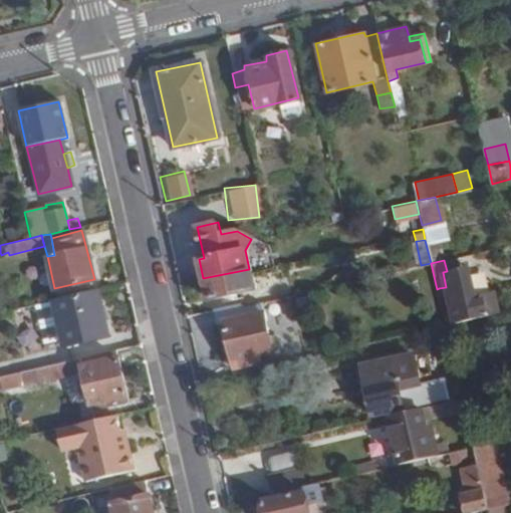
[(436,285),(431,263),(421,265),(418,266),(424,288),(436,285)]
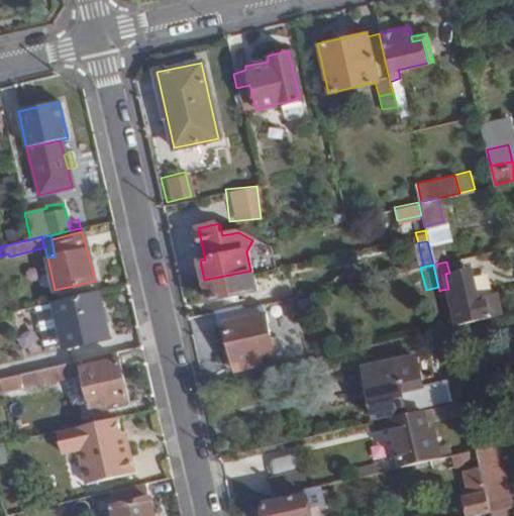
[(468,269),(461,270),(465,283),(471,282),(468,269)]
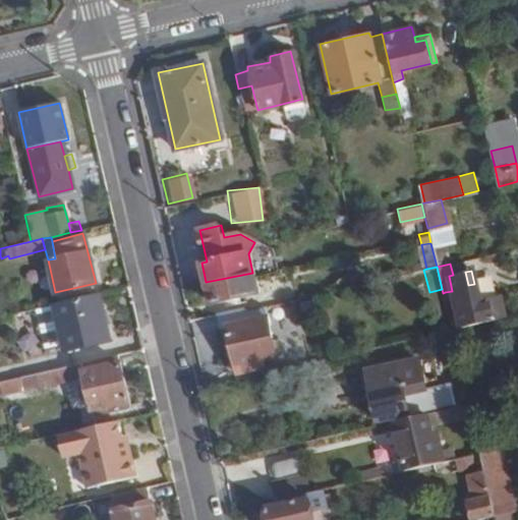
[(465,272),(453,275),(449,276),(452,291),(445,292),(448,302),(453,301),(460,326),(491,319),(485,297),(477,299),(474,284),(468,285),(465,272)]
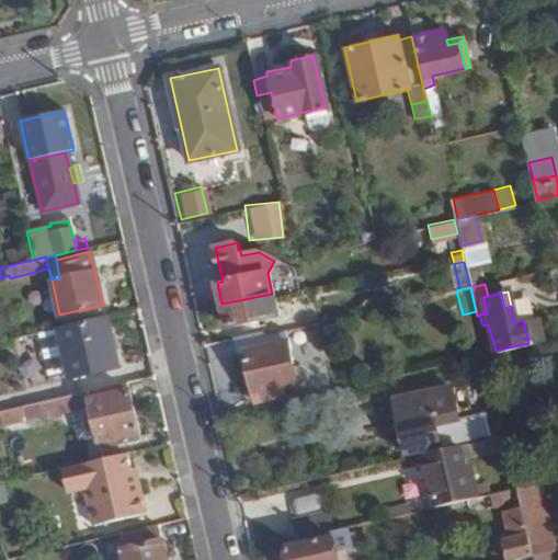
[(272,294),(221,304),(226,326),(276,315),(272,297),(272,294)]
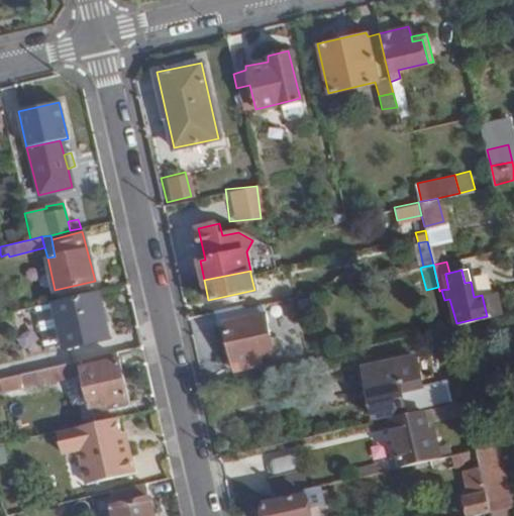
[(107,337),(97,291),(52,302),(59,329),(63,347),(107,337)]
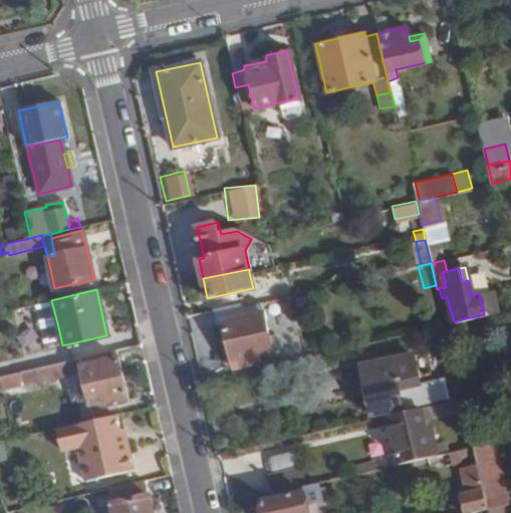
[(484,314),(495,312),(490,291),(479,293),(484,314)]
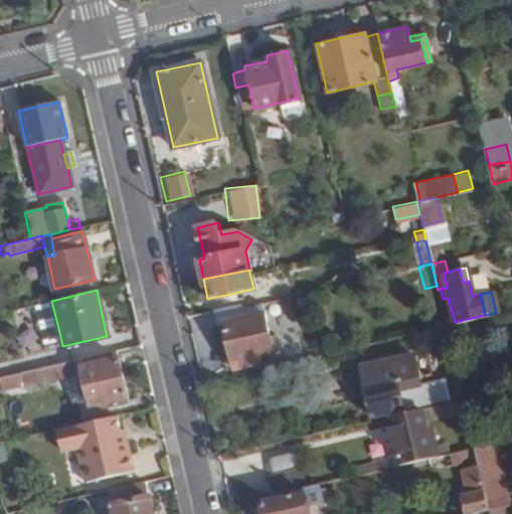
[(58,328),(51,301),(43,302),(49,329),(58,328)]
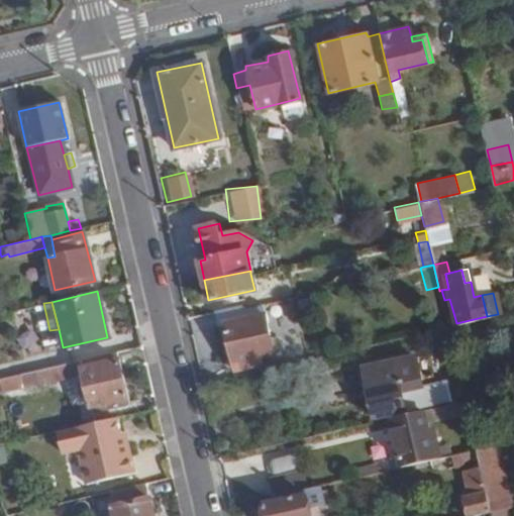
[(237,305),(214,310),(217,325),(224,324),(232,359),(253,356),(270,352),(274,347),(273,339),(269,337),(263,337),(255,305),(238,309),(237,305)]
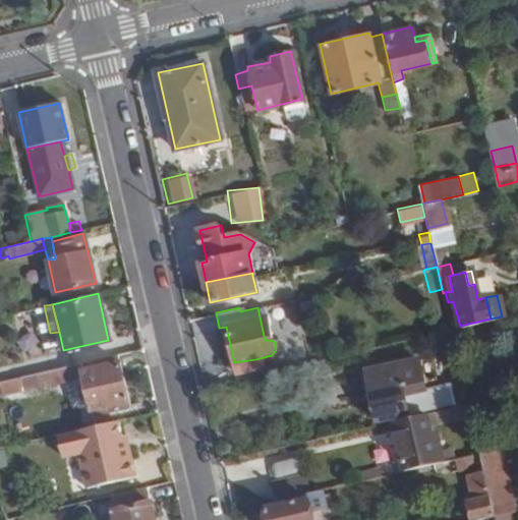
[(451,328),(438,331),(455,404),(467,402),(464,390),(451,328)]
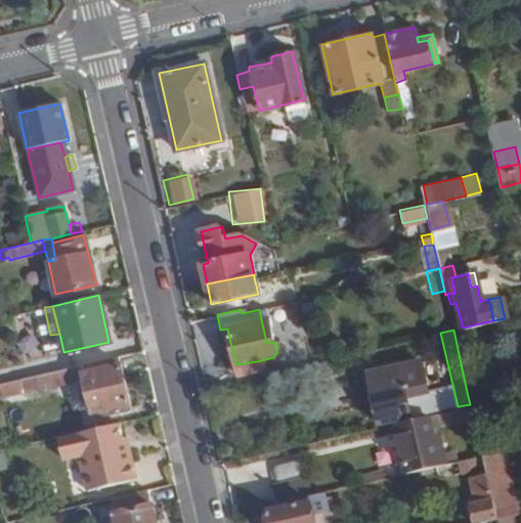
[(117,360),(116,355),(79,364),(81,369),(117,360)]
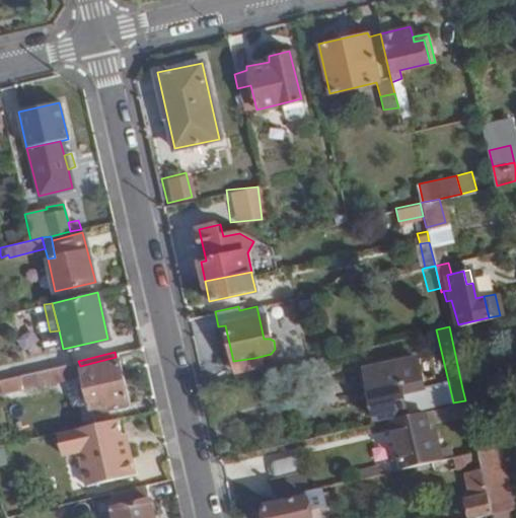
[(419,381),(414,356),(364,367),(367,376),(364,377),(375,419),(406,412),(400,385),(419,381)]
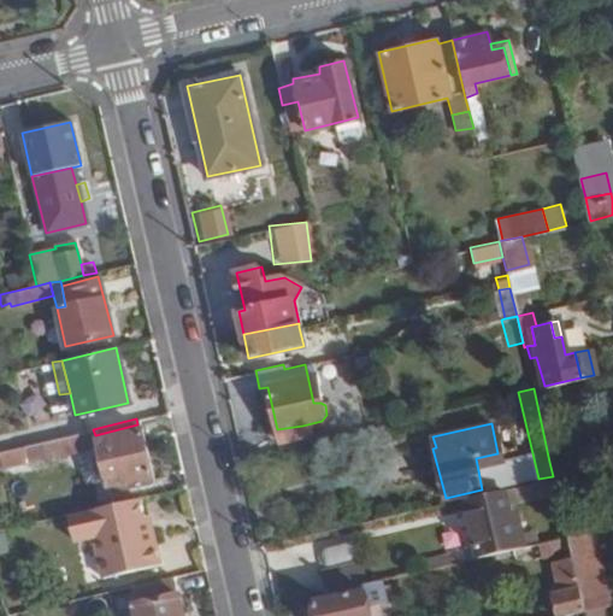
[(95,435),(93,429),(22,445),(23,453),(24,458),(96,443),(106,482),(136,477),(137,481),(151,479),(137,424),(95,435)]
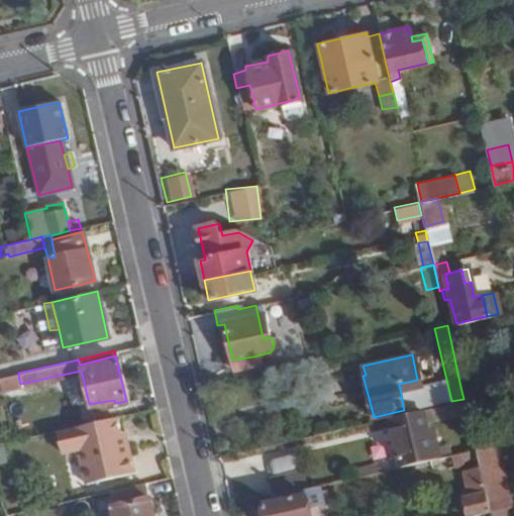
[(253,356),(232,359),(235,370),(253,365),(253,356)]
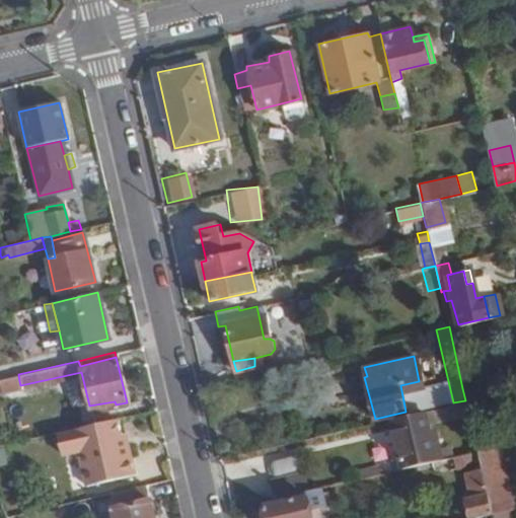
[(19,381),(18,374),(4,378),(6,384),(19,381)]
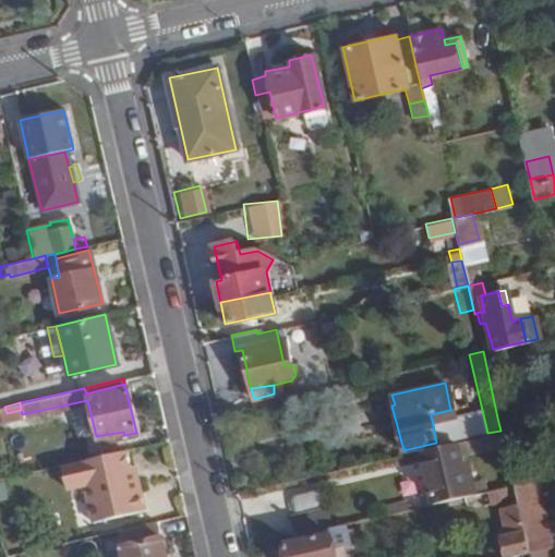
[(478,436),(419,449),(432,503),(463,495),(471,493),(465,462),(459,462),(457,452),(480,447),(478,436)]
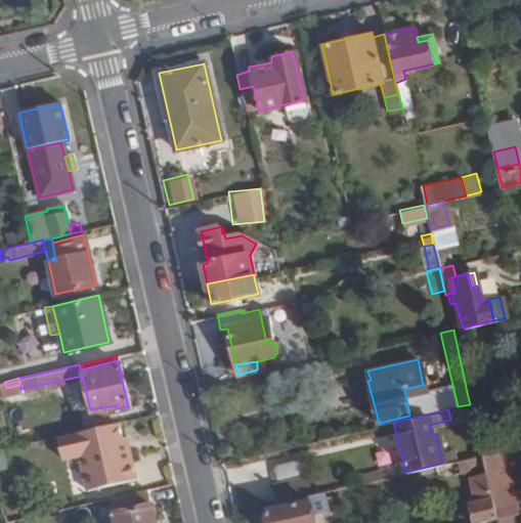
[(120,439),(116,422),(51,437),(56,460),(72,455),(80,491),(134,478),(127,448),(123,449),(120,439)]
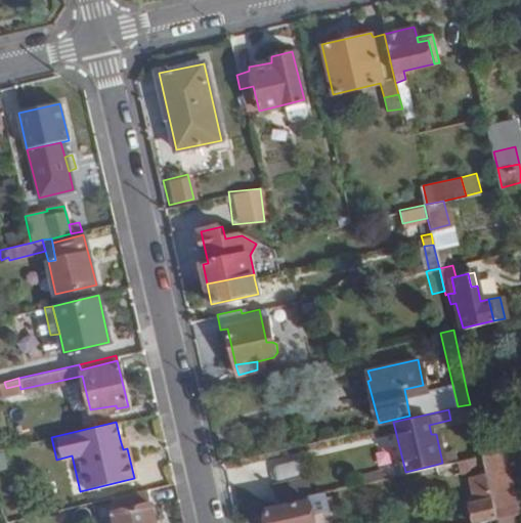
[(487,436),(478,437),(481,454),(491,451),(487,436)]
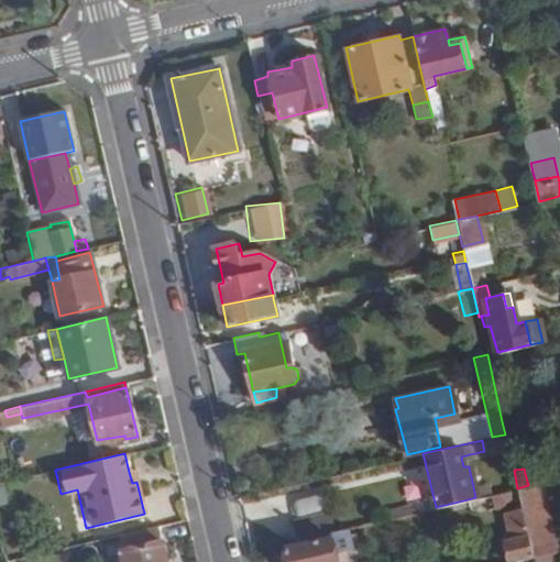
[(520,502),(533,555),(547,552),(556,550),(540,483),(528,485),(517,488),(519,497),(520,502)]
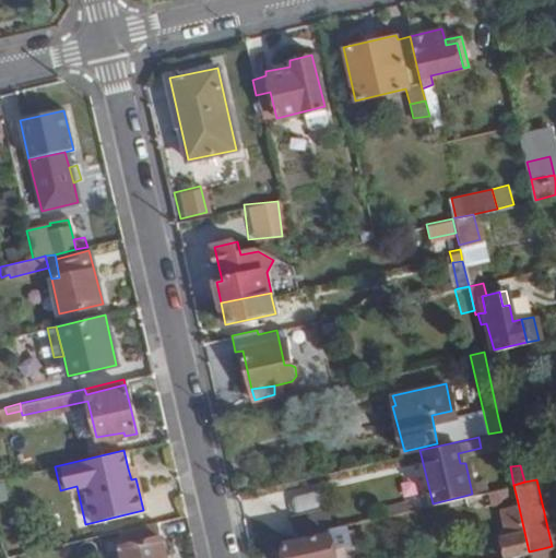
[(496,488),(498,498),(516,494),(513,485),(496,488)]
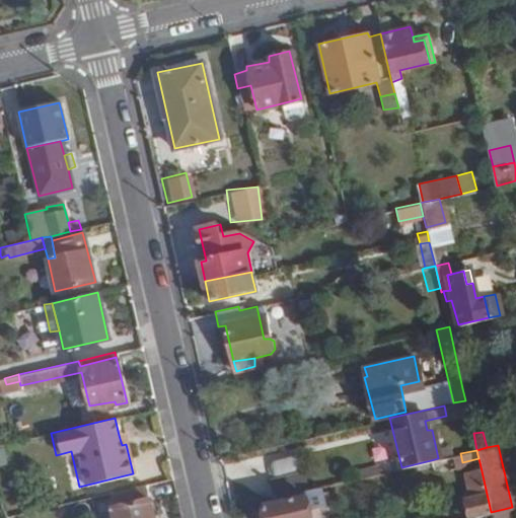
[(438,458),(431,460),(433,471),(463,465),(462,462),(460,453),(438,458)]
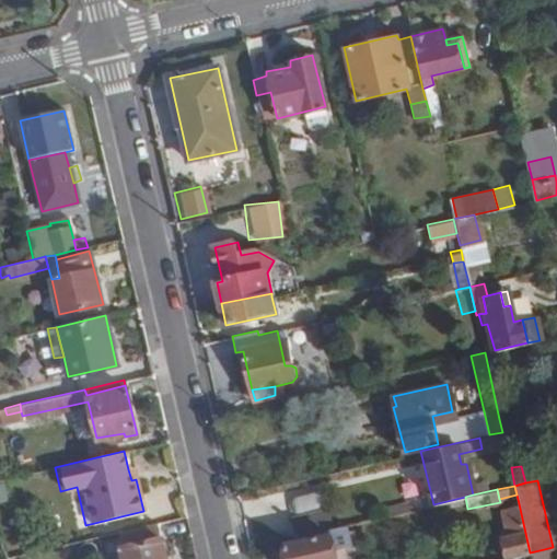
[(501,537),(507,558),(530,552),(518,499),(512,500),(514,508),(500,511),(506,536),(501,537)]
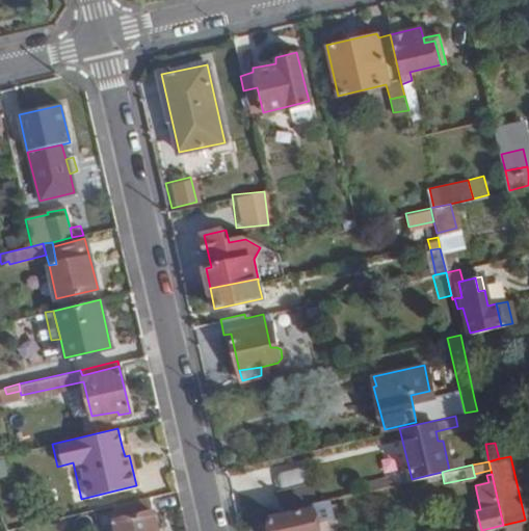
[(282,493),(284,507),(312,501),(308,486),(282,493)]
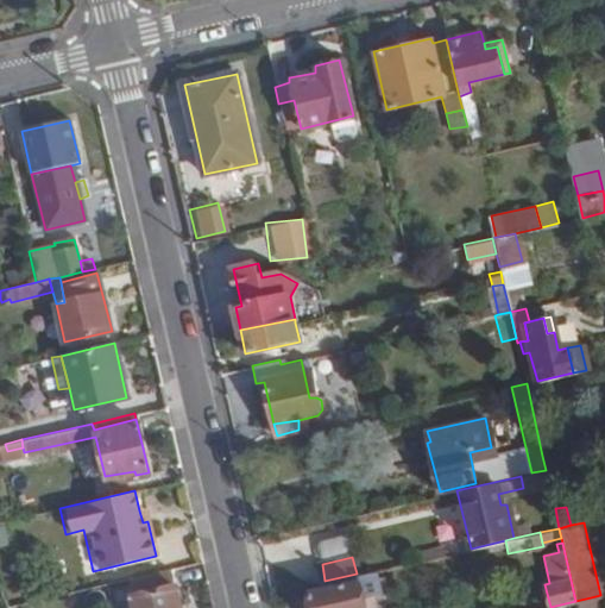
[(171,583),(168,569),(127,578),(133,607),(180,607),(175,587),(171,583)]
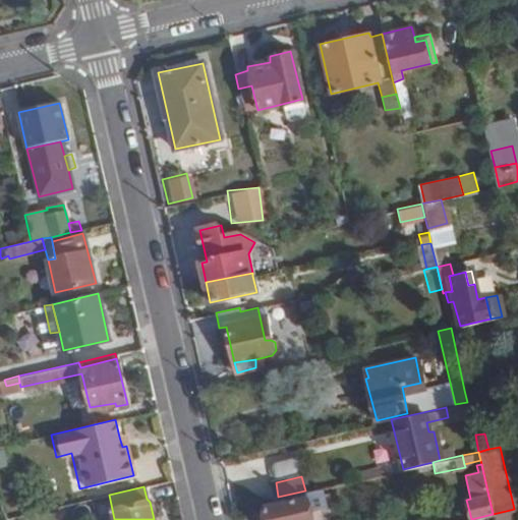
[(310,519),(305,497),(264,506),(267,519),(310,519)]
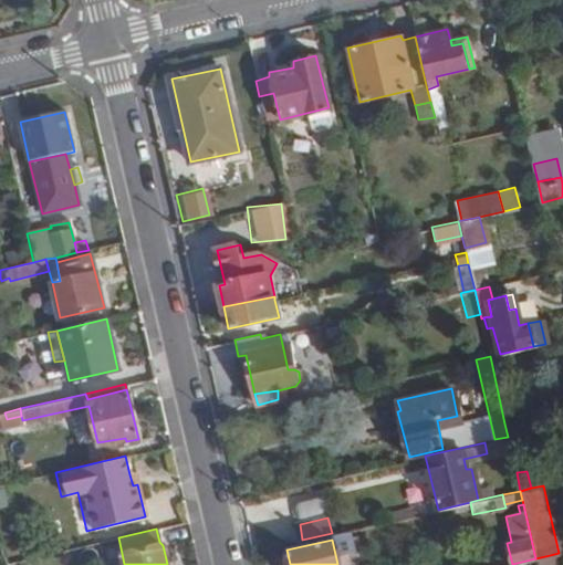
[(551,564),(550,555),(535,558),(537,564),(551,564)]
